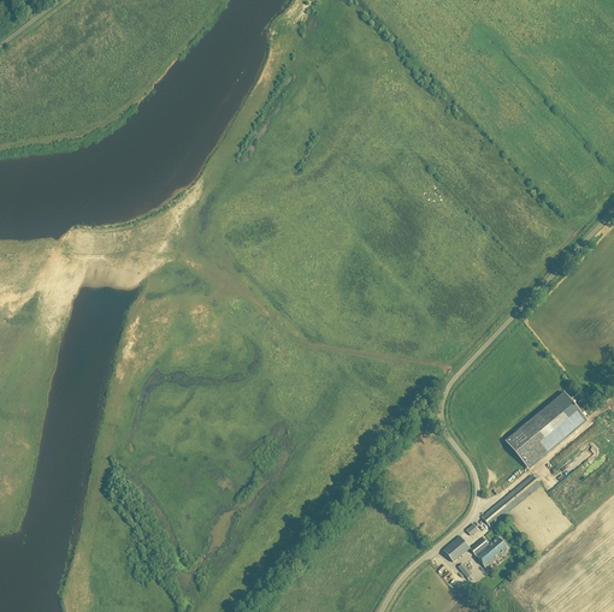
[(613,394),(610,398),(613,403),(600,414),(602,416),(613,405),(613,394)]
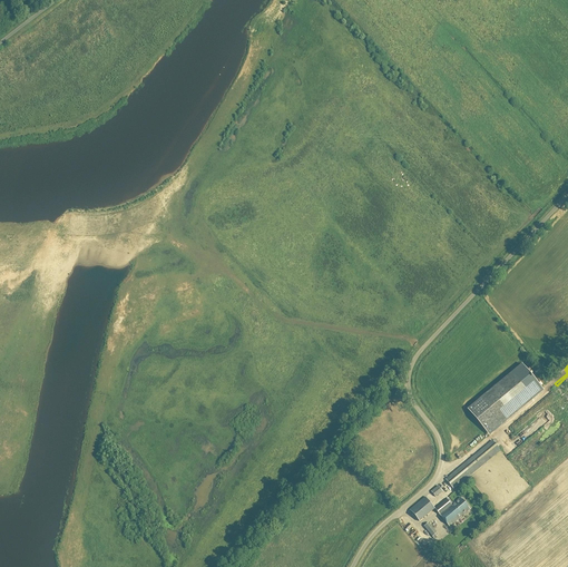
[(509,370),(466,407),(488,433),(531,397),(509,370)]
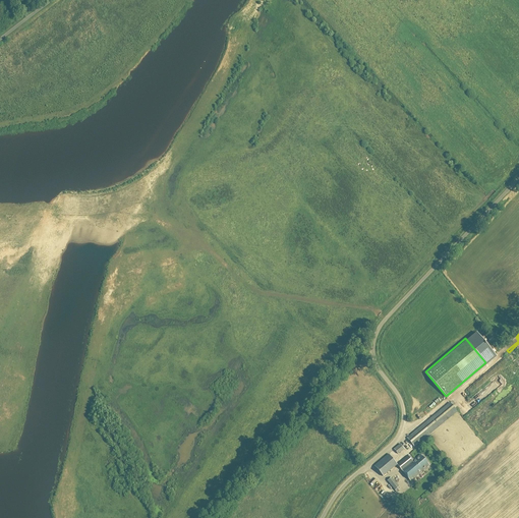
[(464,388),(468,391),(476,382),(473,379),(464,388)]
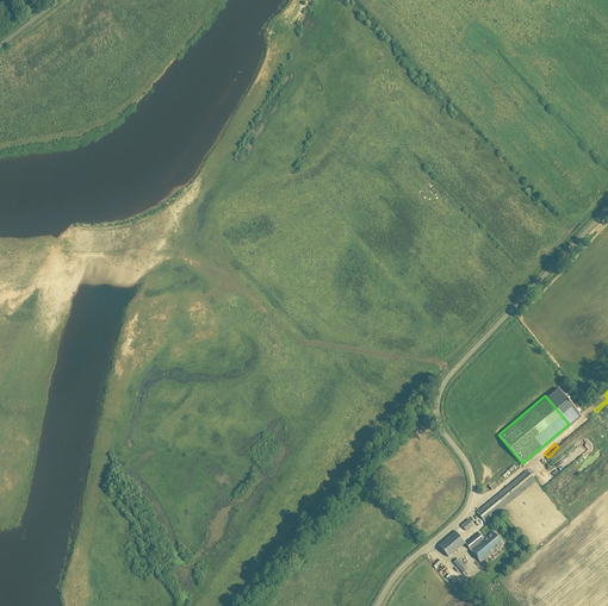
[(504,449),(502,451),(509,461),(512,460),(504,449)]
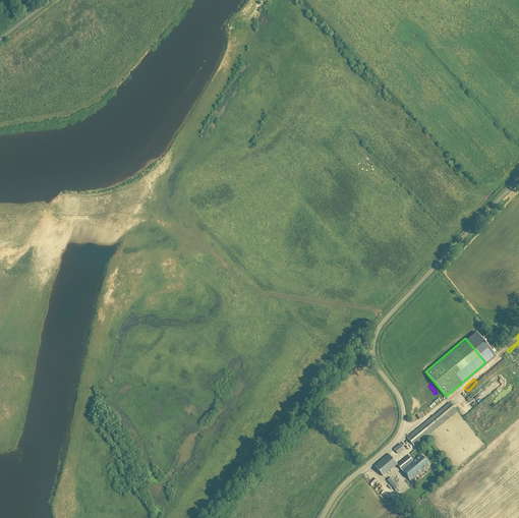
[(481,394),(486,391),(483,385),(478,388),(481,394)]
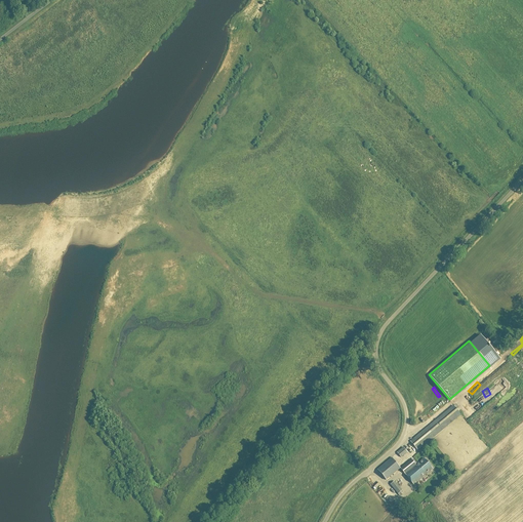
[(401,444),(395,450),(399,455),(406,449),(401,444)]
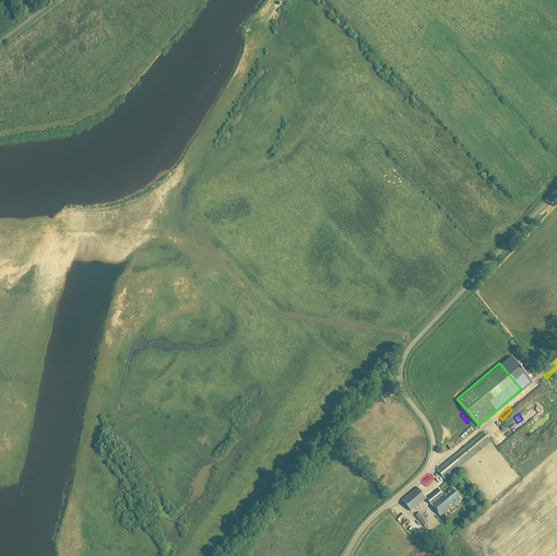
[(400,497),(410,508),(425,496),(415,484),(400,497)]
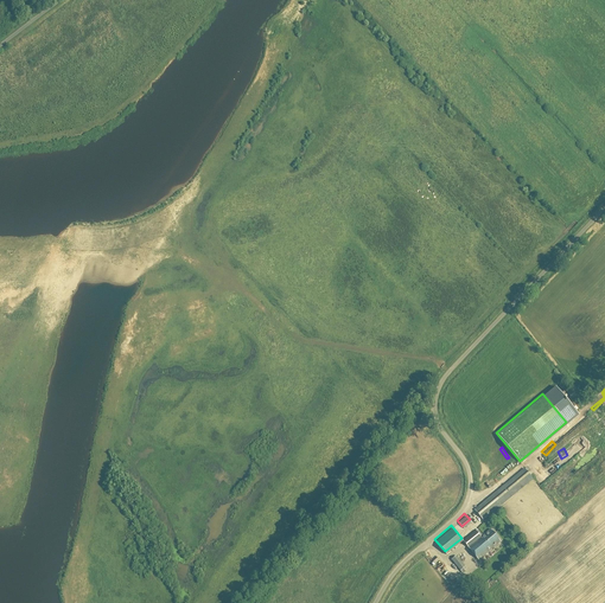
[(476,527),(462,538),(476,557),(498,538),(489,526),(481,533),(476,527)]
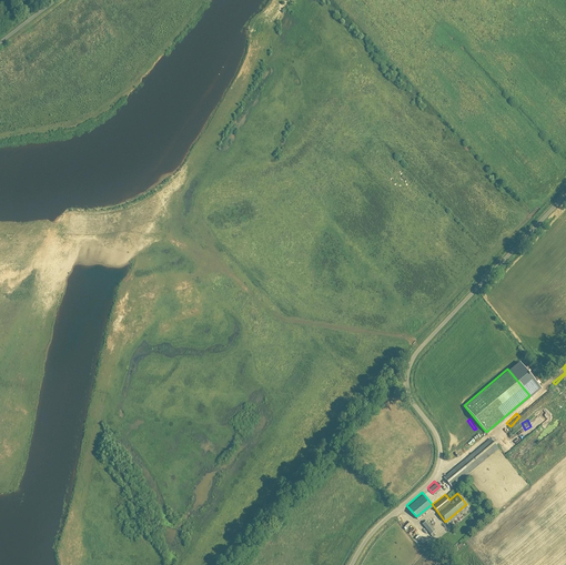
[(428,528),(433,524),(425,515),(421,520),(428,528)]
